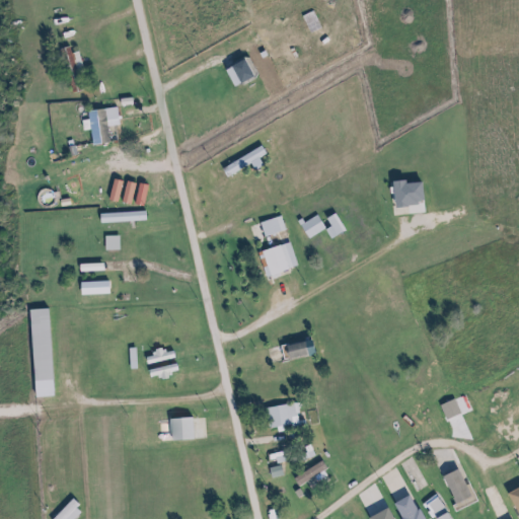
[(70,54),(68,47),(60,49),(72,93),(82,91),(77,72),(82,70),(77,52),(70,54)]
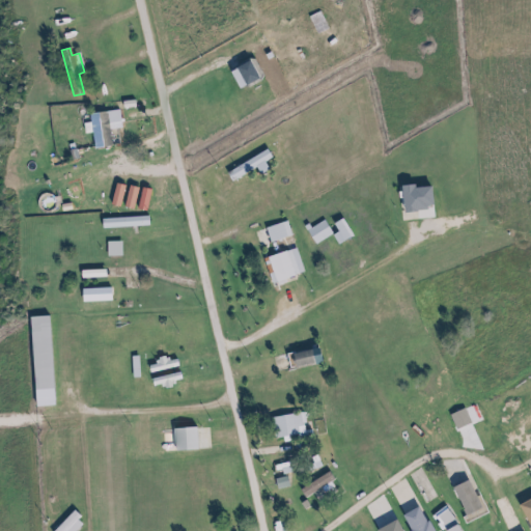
[(259,79),(249,60),(234,68),(245,87),(259,79)]
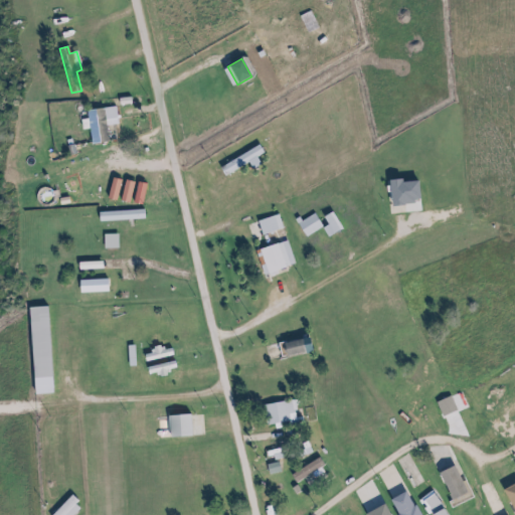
[(88,110),(89,144),(107,143),(106,120),(116,119),(116,108),(88,110)]
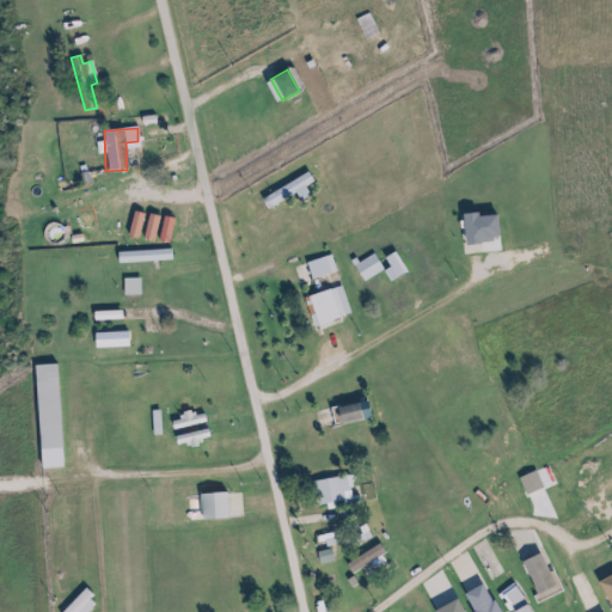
[(308,196),(304,187),(312,182),(308,175),(259,196),(264,208),(295,195),(298,201),(308,196)]
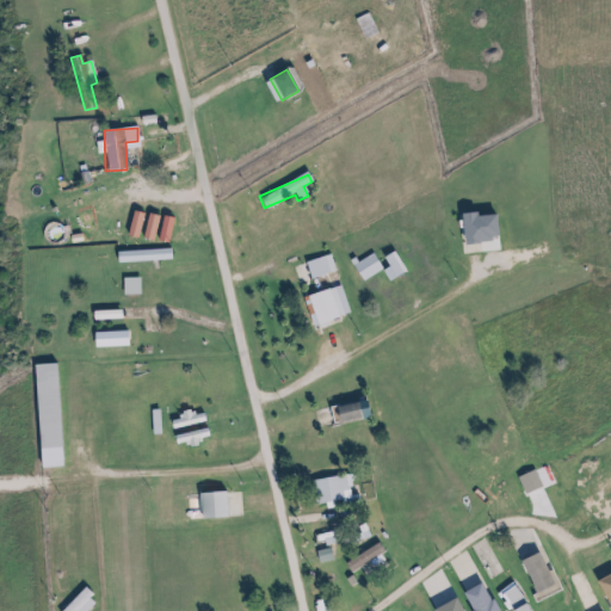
[(123,184),(134,236),(146,234),(135,181),(123,184)]
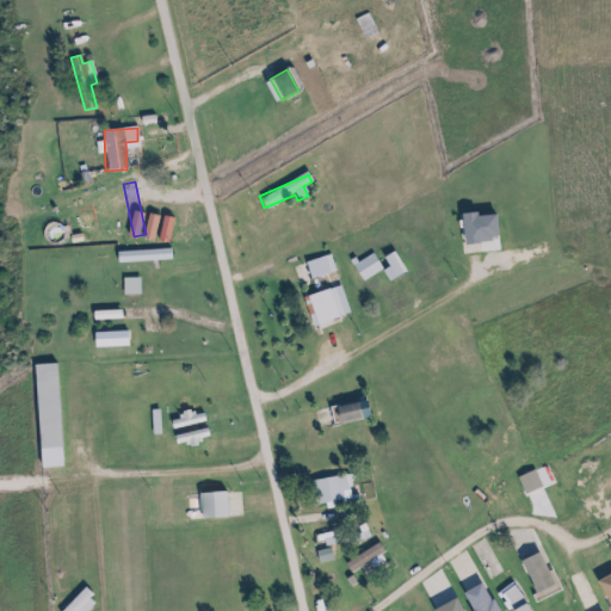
[(460,214),(462,239),(477,238),(475,213),(460,214)]
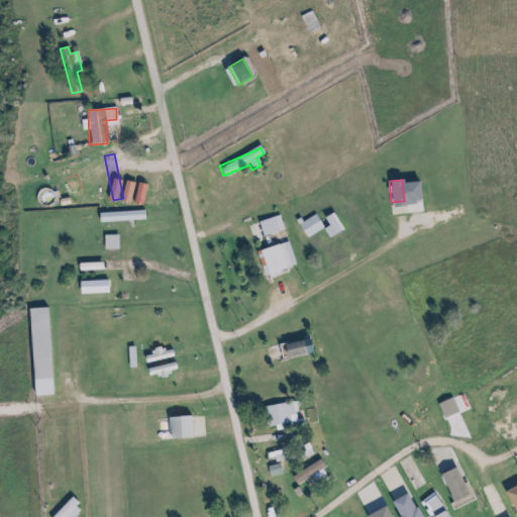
[(99,212),(99,222),(144,220),(143,210),(99,212)]
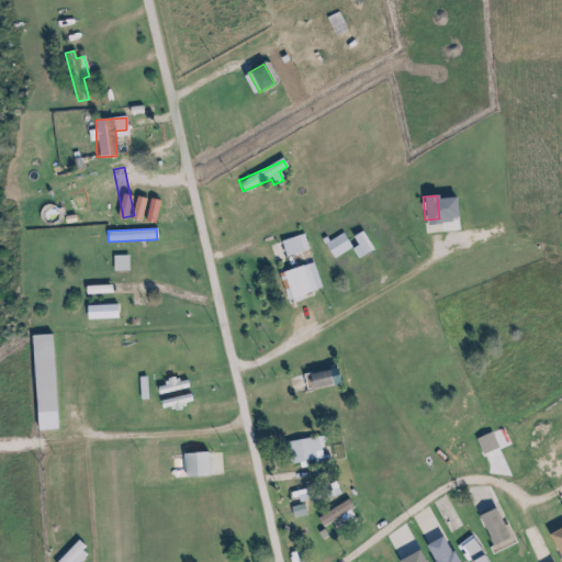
[(351,248),(343,233),(324,244),(333,258),(351,248)]
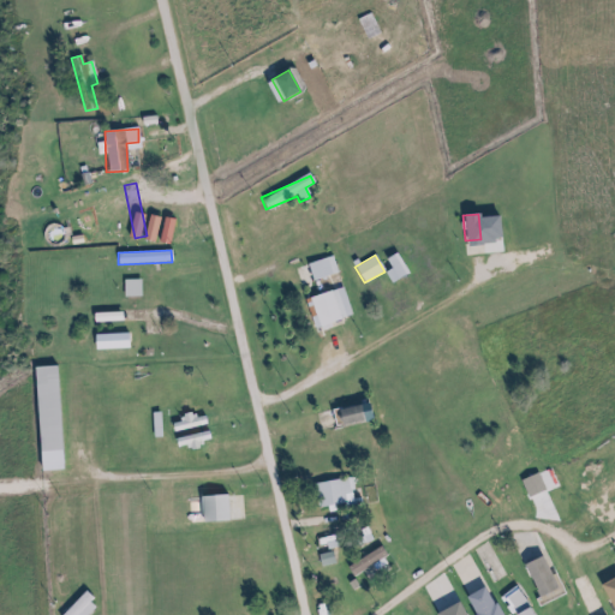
[(308,264),(312,281),(332,274),(327,258),(308,264)]
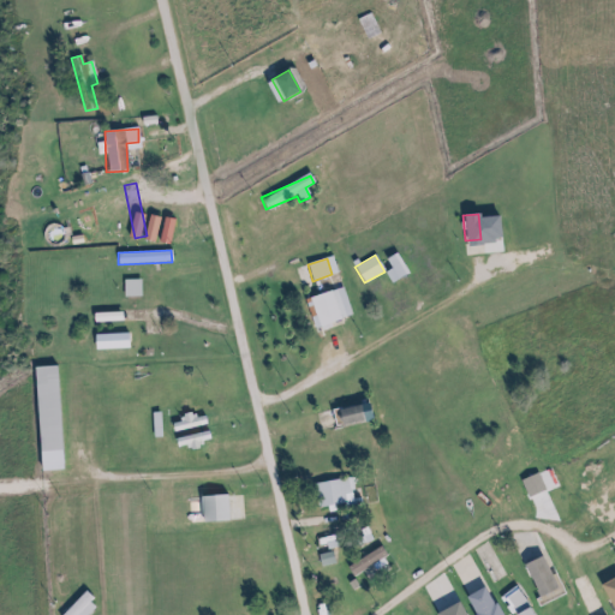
[(124,281),(124,296),(139,296),(139,281),(124,281)]
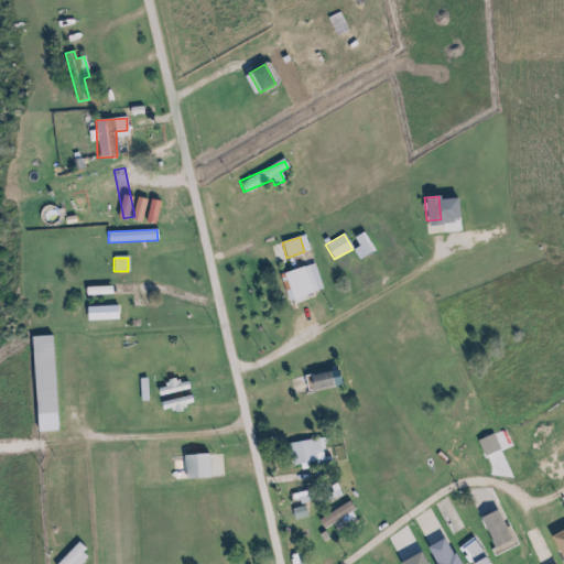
[(323,290),(314,263),(279,274),(288,302),(323,290)]
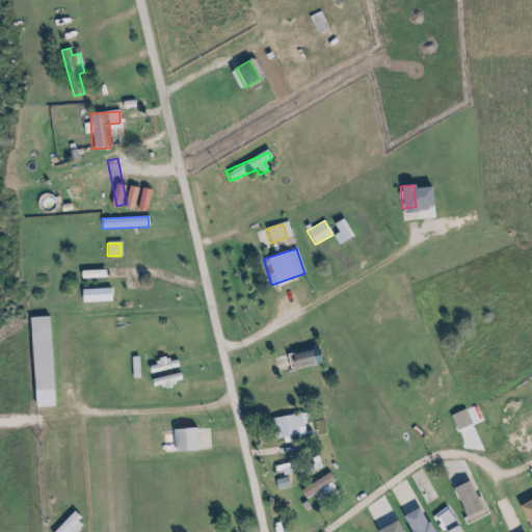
[(53,407),(49,317),(29,318),(34,408),(53,407)]
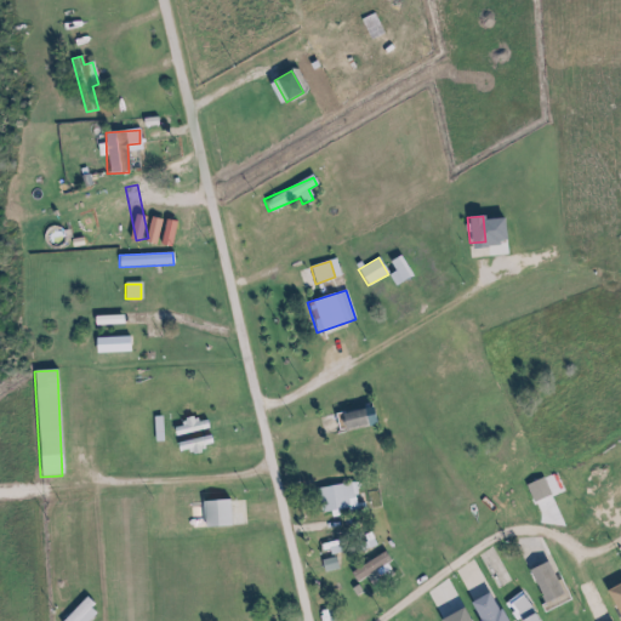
[(365,427),(365,411),(341,412),(341,428),(365,427)]
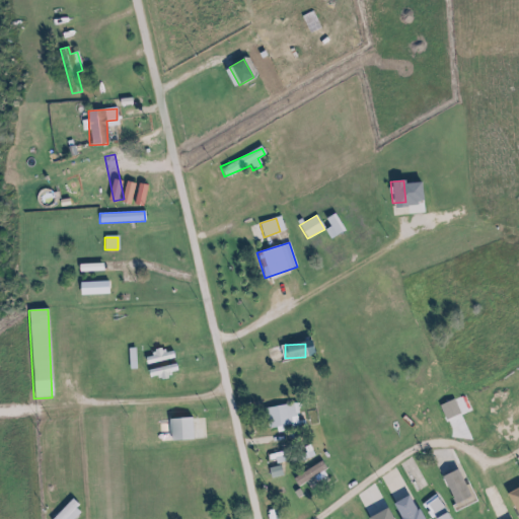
[(146,354),(148,363),(163,360),(161,351),(146,354)]
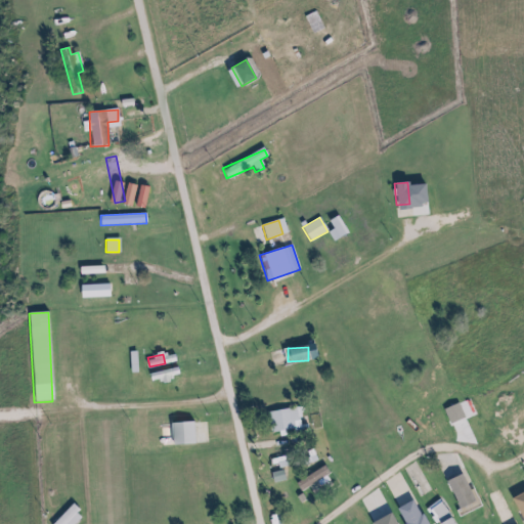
[(149,374),(151,383),(168,378),(168,377),(178,374),(176,366),(149,374)]
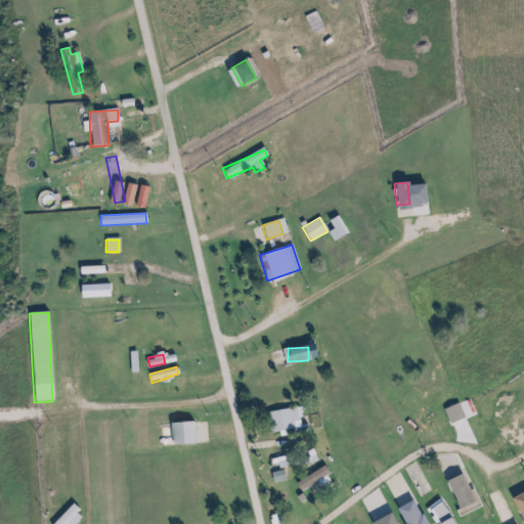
[(464,418),(457,403),(443,410),(450,424),(464,418)]
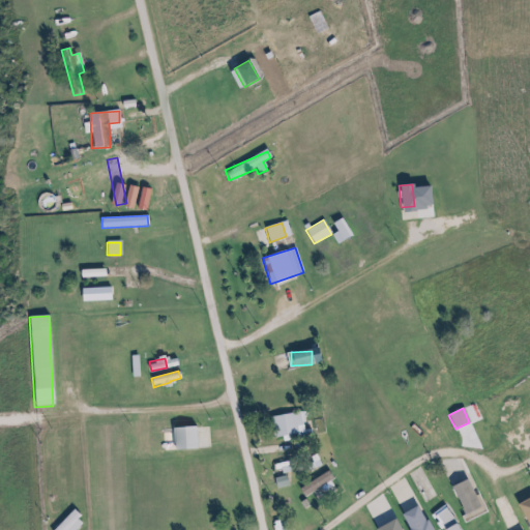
[(302,437),(302,415),(272,415),(272,437),(302,437)]
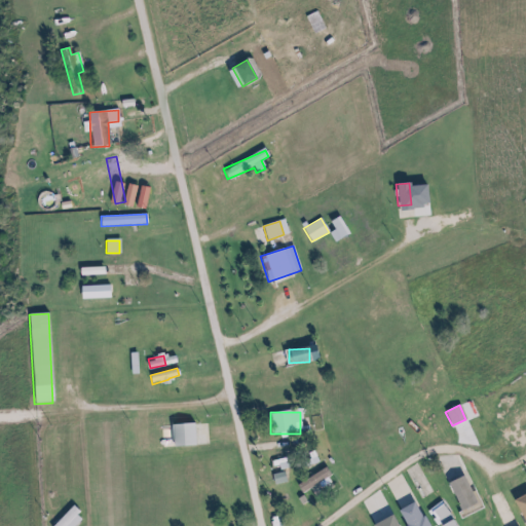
[(479,505),(463,476),(447,485),(462,514),(479,505)]
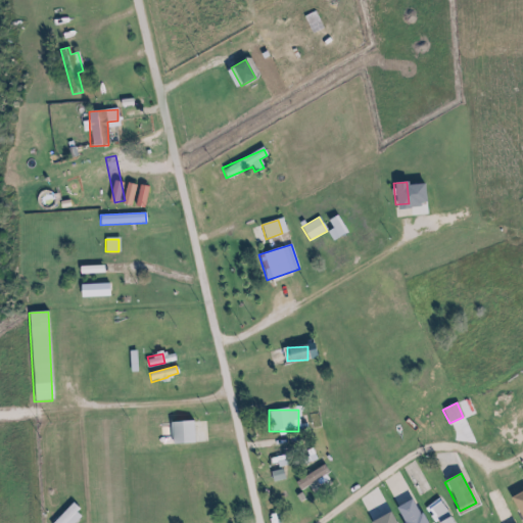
[(394,509),(401,522),(425,522),(413,498),(394,509)]
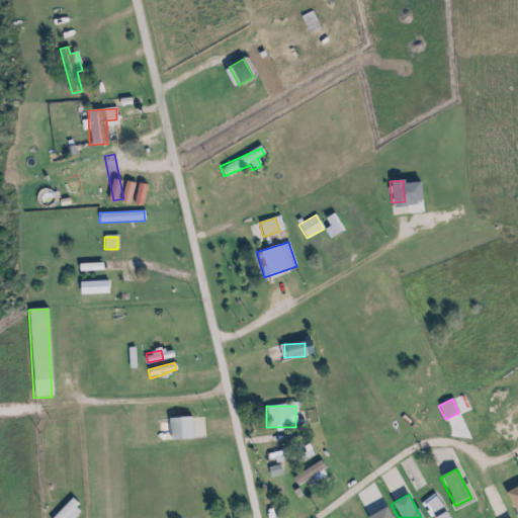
[(430,517),(434,516),(434,517),(446,517),(437,495),(421,501),(427,517),(430,517)]
